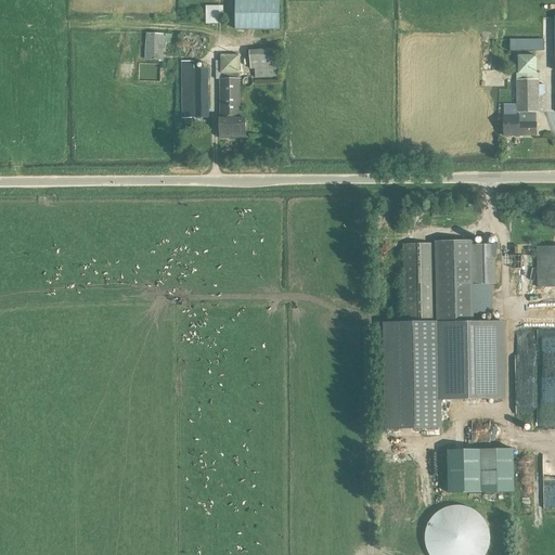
[(280,30),(279,0),(235,0),(235,29),(280,30)]
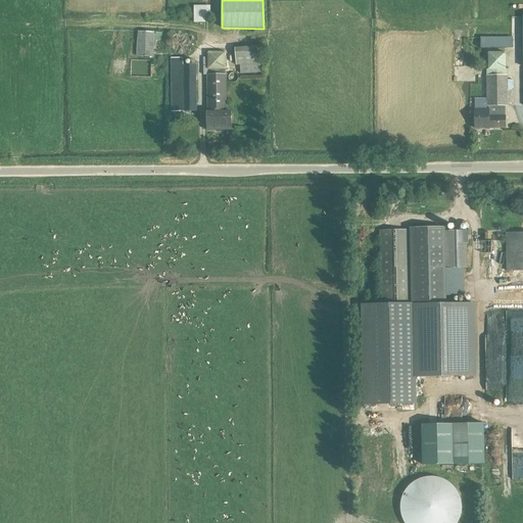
[(211,22),(211,12),(211,6),(194,6),(194,13),(194,22),(211,22)]
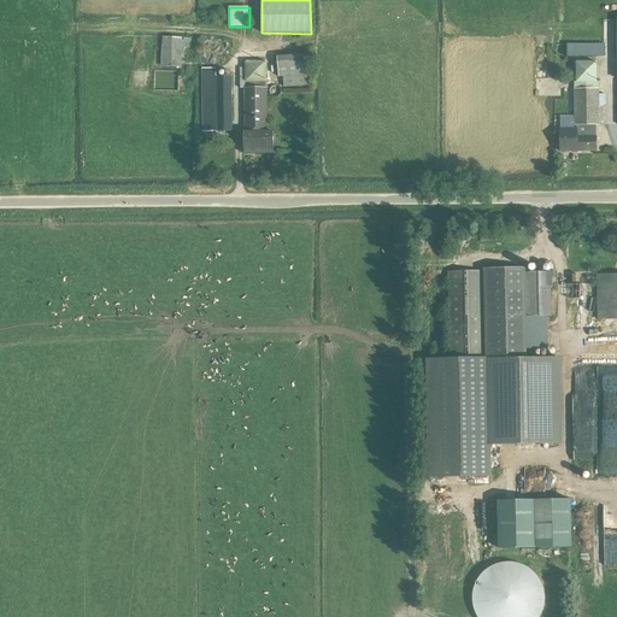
[(192,48),(192,39),(163,37),(162,66),(182,68),(182,48),(192,48)]
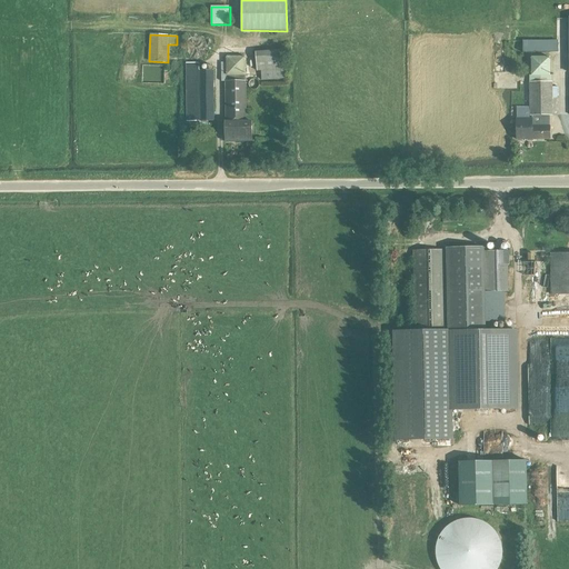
[(199,58),(209,52),(209,40),(198,35),(188,40),(188,52),(199,58)]
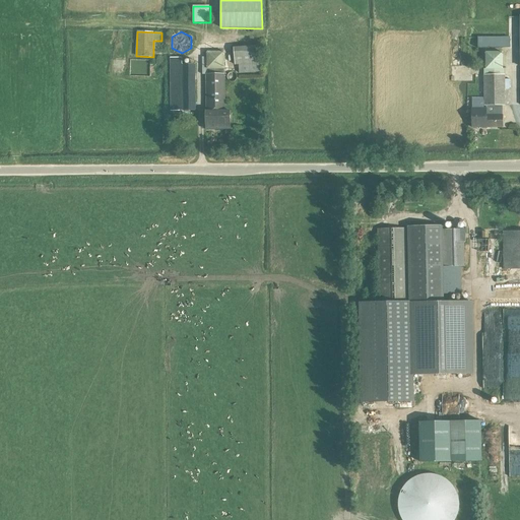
[(118,45),(133,47),(134,37),(119,35),(118,45)]
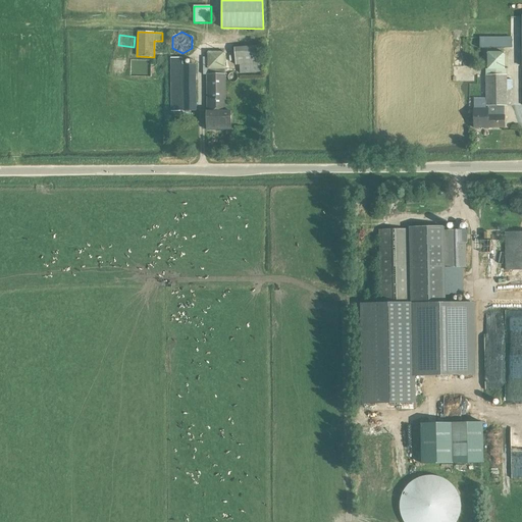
[(480,48),(514,47),(514,37),(480,37),(480,48)]
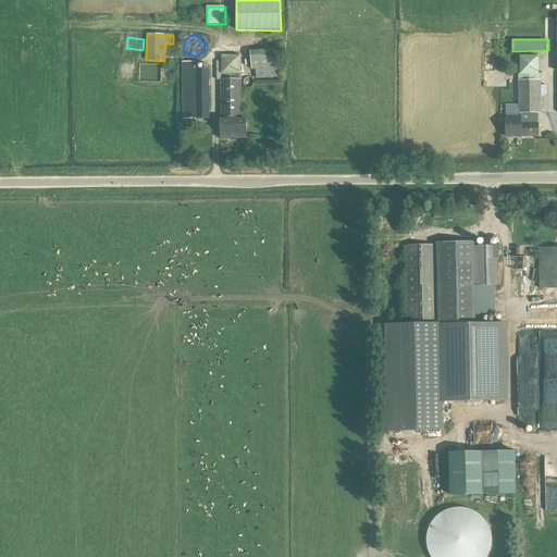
[(276,76),(275,69),(279,67),(276,49),(250,51),(251,70),(256,70),(257,78),(276,76)]
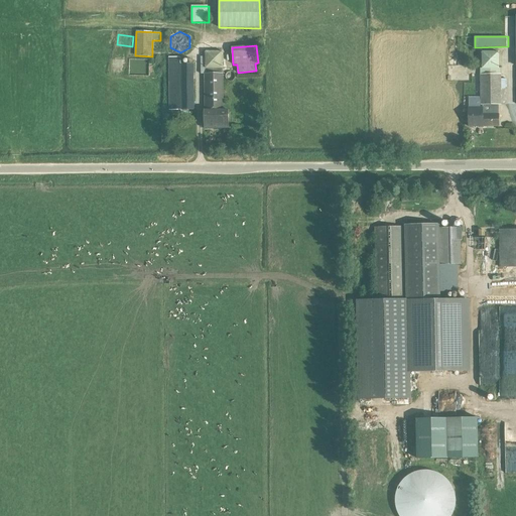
[(500,49),(483,50),(483,69),(501,68),(500,49)]
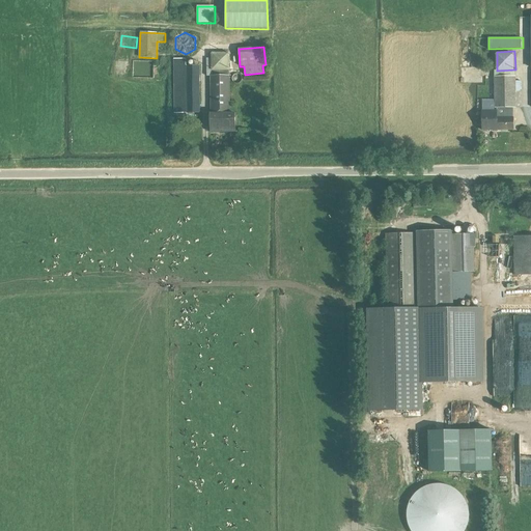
[(230,53),(207,53),(208,71),(230,70),(230,53)]
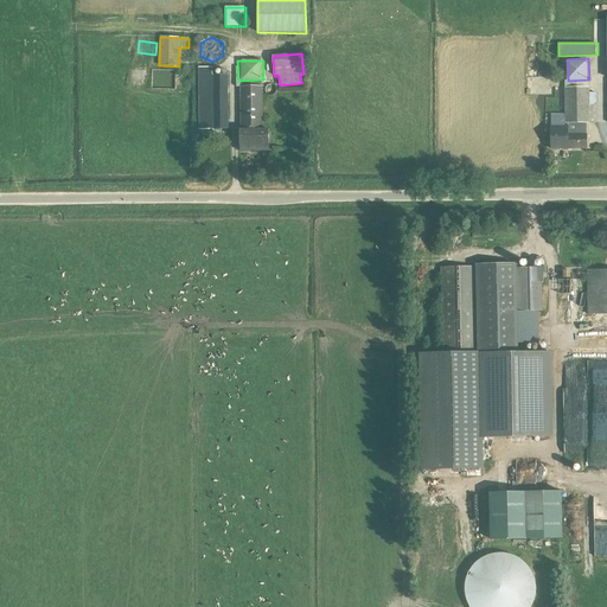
[(199,129),(229,129),(229,75),(213,75),(213,68),(199,68),(199,129)]
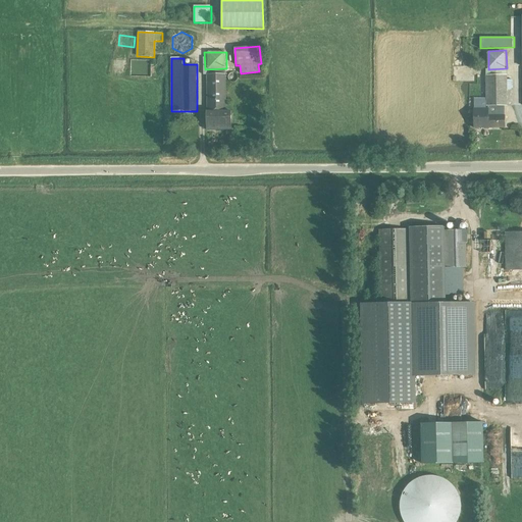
[(207,110),(207,131),(231,129),(231,110),(226,110),(225,74),(207,74),(207,110)]
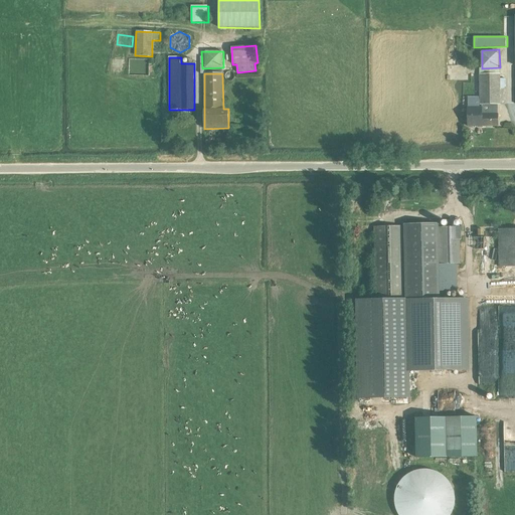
[(483,97),(483,127),(498,127),(498,114),(498,105),(500,105),(500,89),(506,89),(506,79),(500,79),(500,74),(480,74),(480,97),(483,97)]
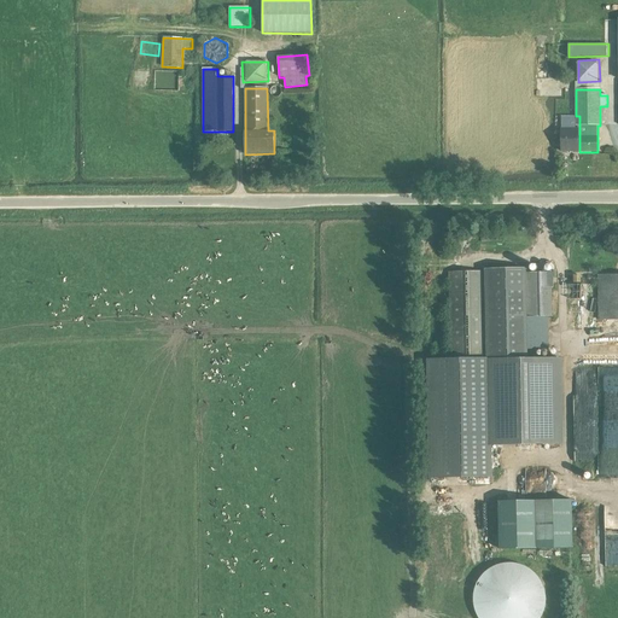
[(579,116),(576,116),(561,117),(561,152),(579,152),(579,116)]
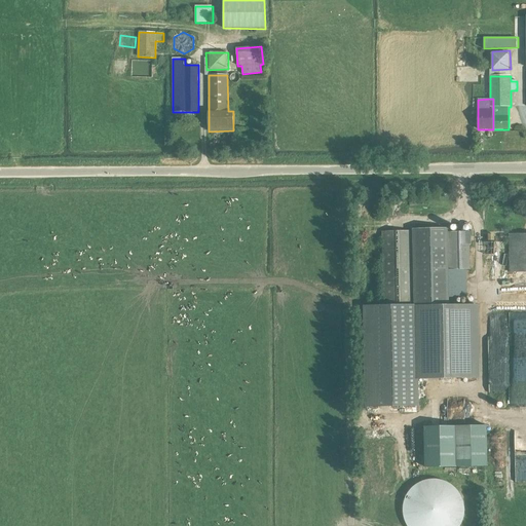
[(448,269),(470,269),(470,226),(463,226),(463,232),(448,232),(448,269)]
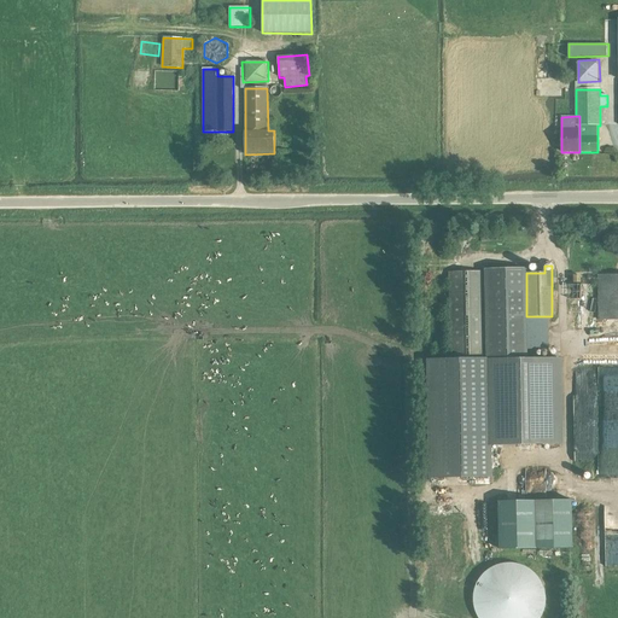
[(526,316),(526,273),(525,269),(485,269),(487,359),(528,359),(526,316)]
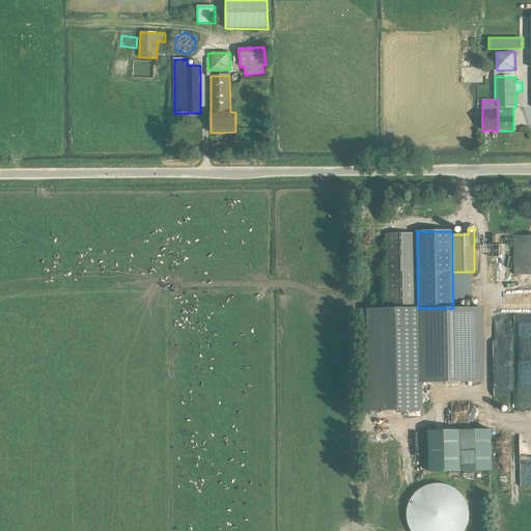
[(415,233),(394,234),(386,234),(388,309),(417,308),(415,233)]
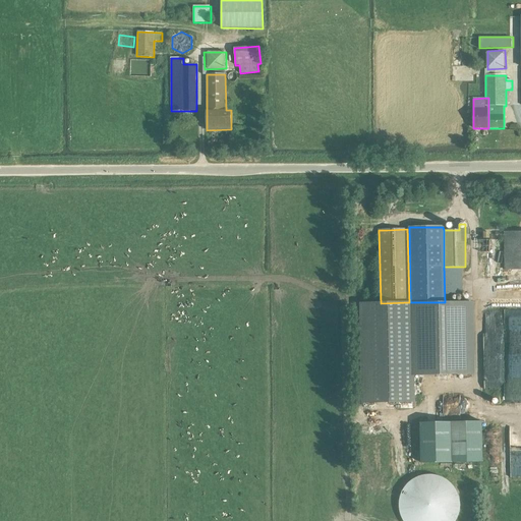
[(506,269),(520,268),(520,232),(505,232),(506,269)]
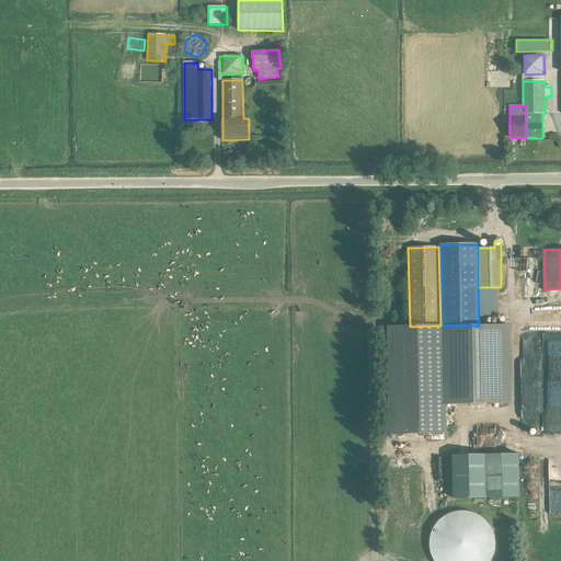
[(515,298),(544,298),(542,259),(515,259),(515,298)]
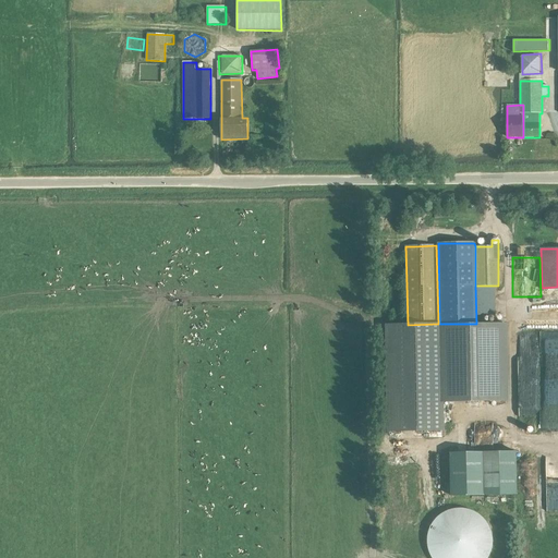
[(408,325),(384,325),(386,431),(441,429),(440,402),(439,324),(408,325)]
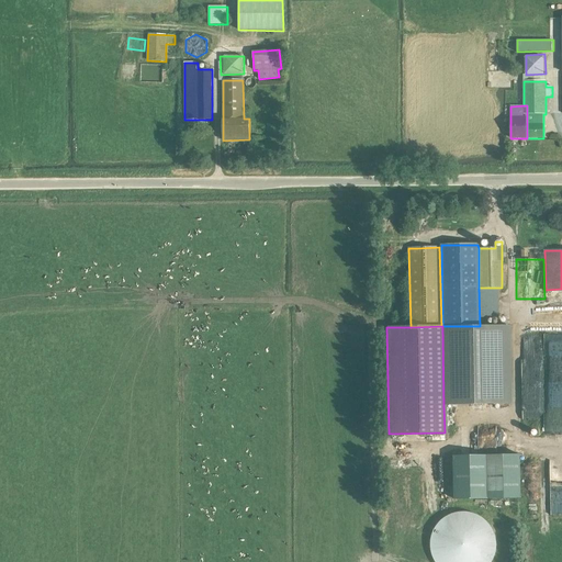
[(442,326),(444,405),(509,404),(508,326),(480,326),(442,326)]
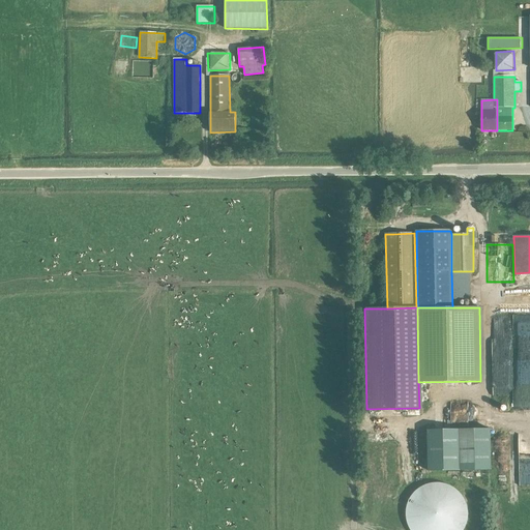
[(428,471),(490,470),(490,429),(427,430),(428,471)]
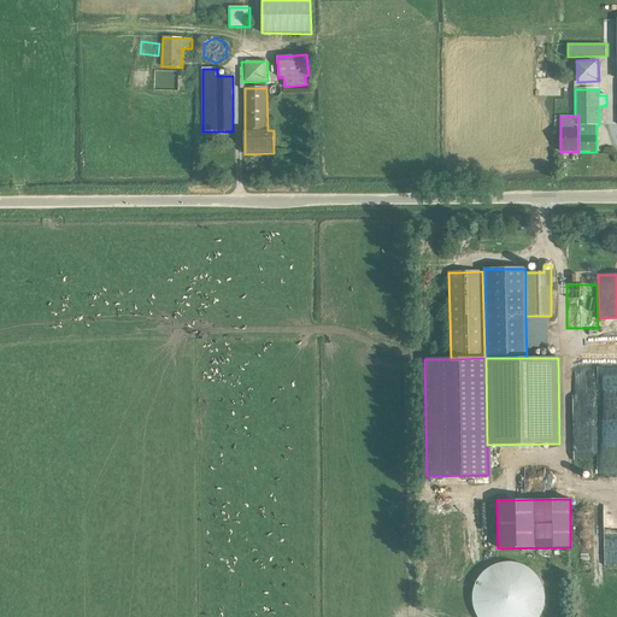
[(477,573),(477,606),(480,616),(542,616),(544,592),(533,563),(505,562),(477,573)]
